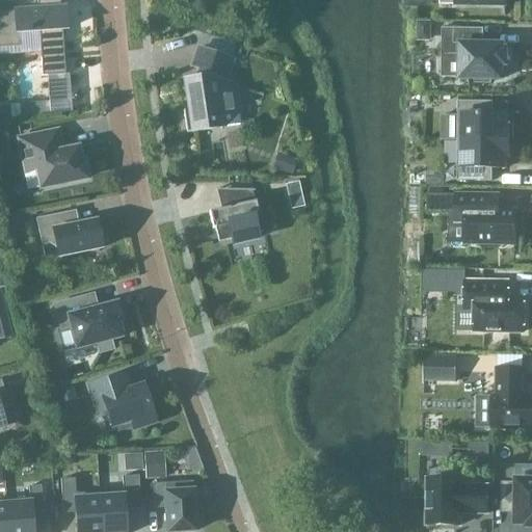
[(35,0),(36,9),(0,11),(0,48),(19,47),(18,33),(38,31),(42,76),(64,75),(61,30),(65,29),(64,8),(59,8),(58,0),(35,0)]
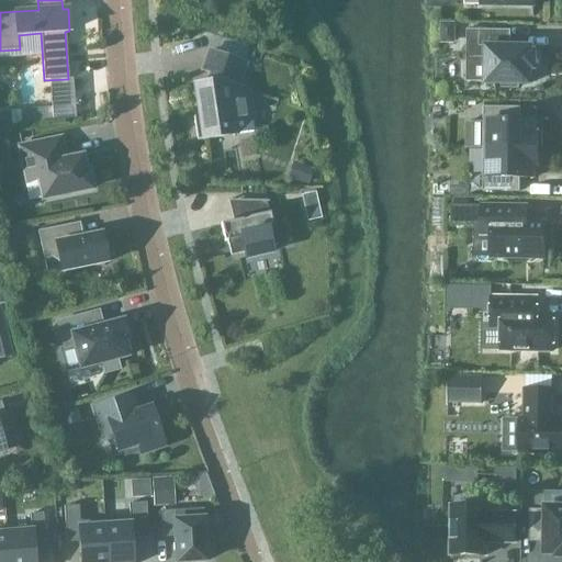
[(494,47),(494,32),(467,31),(467,60),(481,60),(481,65),(485,65),(485,83),(502,83),(502,88),(517,88),(517,83),(529,83),(529,69),(534,69),(535,53),(530,52),(530,47),(494,47)]
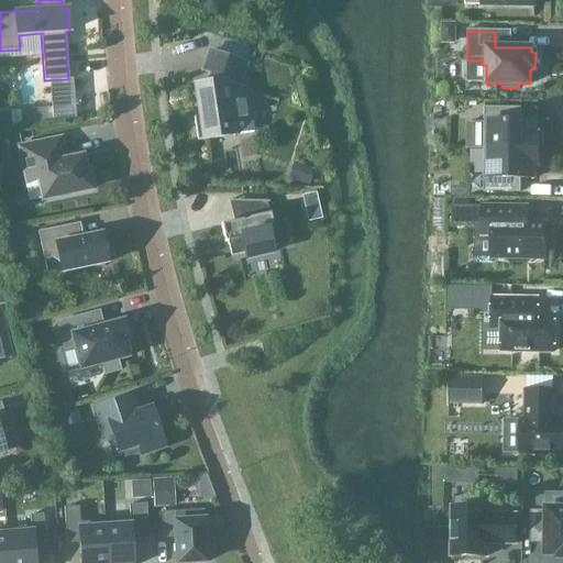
[(236,88),(245,64),(209,51),(202,70),(211,74),(208,83),(195,85),(200,117),(192,118),(197,141),(253,132),(247,92),(247,91),(236,88)]
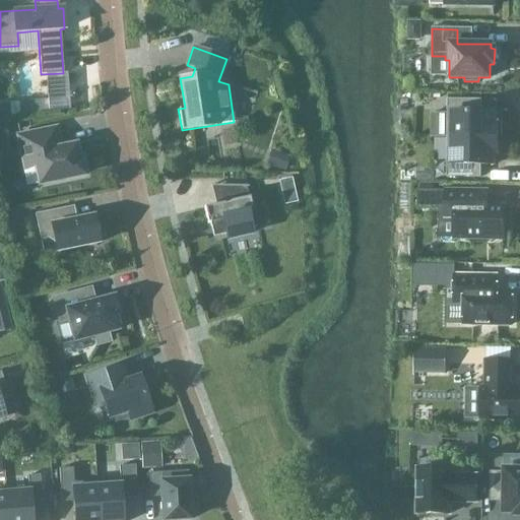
[(446,138),(497,138),(498,124),(494,124),(494,112),(481,112),(481,100),(447,100),(446,138)]
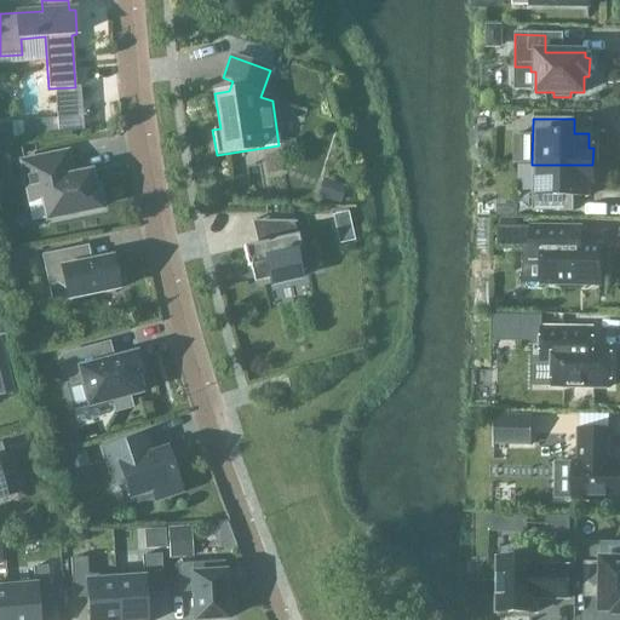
[(65,154),(22,162),(29,201),(42,199),(46,219),(101,208),(96,189),(93,190),(90,173),(70,177),(65,154)]
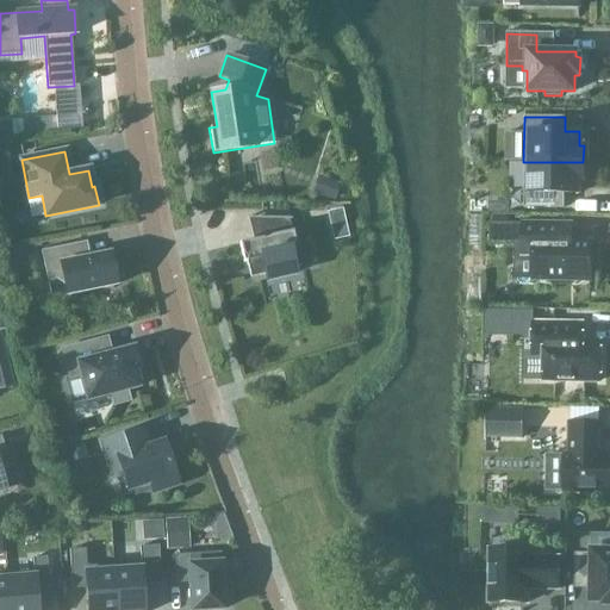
[(583,180),(583,162),(523,162),(523,207),(564,207),(564,193),(578,194),(578,179),(583,180)]
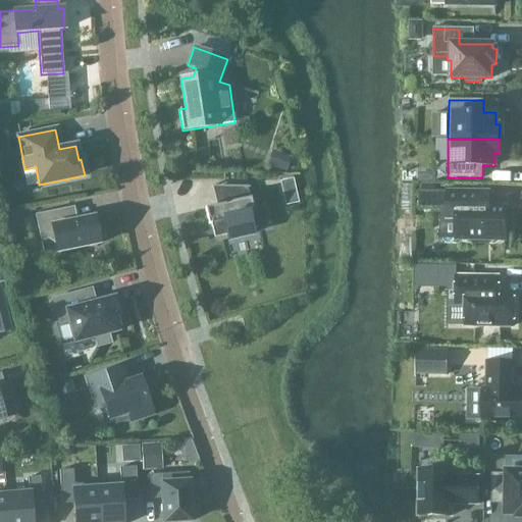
[(249,187),(218,186),(218,188),(219,188),(223,204),(204,208),(208,224),(210,224),(213,239),(226,236),(227,240),(252,235),(251,229),(257,228),(250,198),(249,198),(247,188),(249,188),(249,187)]
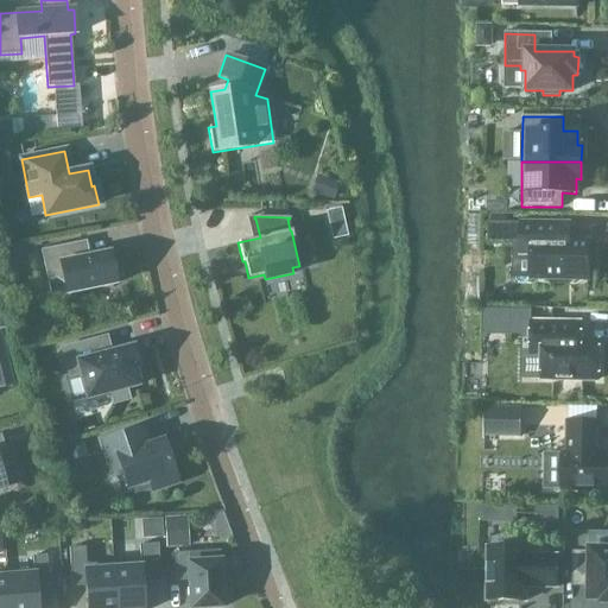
[(569,223),(520,223),(520,254),(532,254),(531,279),(588,280),(588,240),(569,240),(569,223)]
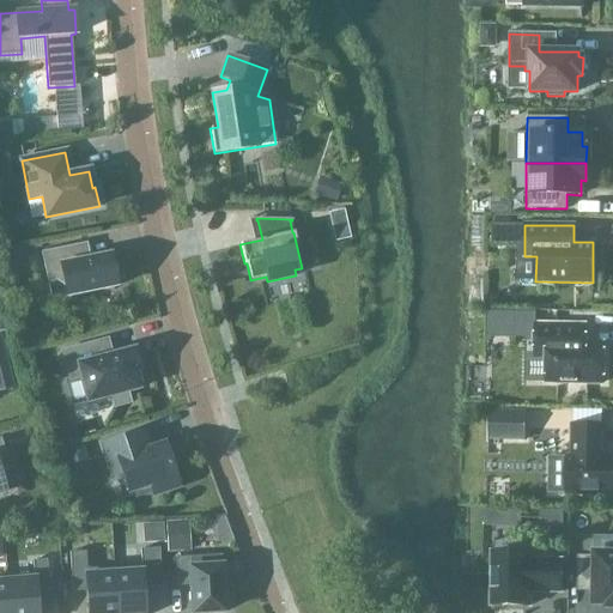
[(109,255),(90,259),(86,243),(41,253),(47,284),(56,281),(65,287),(67,296),(116,286),(115,281),(120,280),(116,265),(111,266),(109,255)]
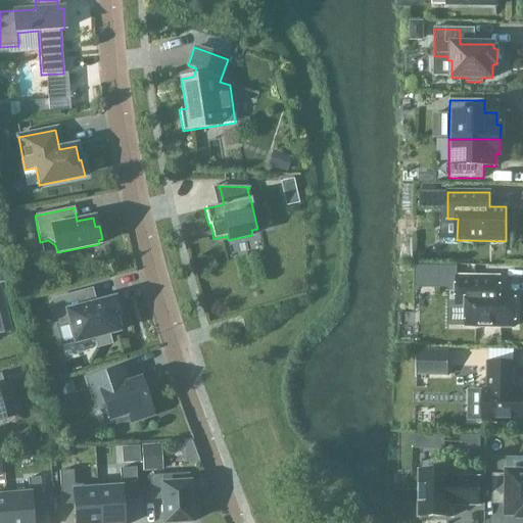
[(515,327),(515,294),(498,293),(500,278),(457,278),(456,304),(466,304),(466,326),(515,327)]
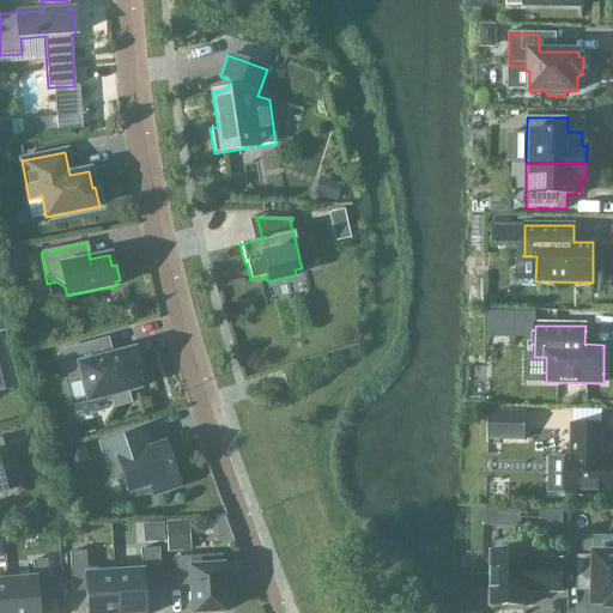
[(133,350),(99,359),(96,343),(62,352),(70,380),(80,377),(87,402),(110,396),(114,407),(129,404),(127,392),(141,387),(137,370),(139,369),(133,350)]
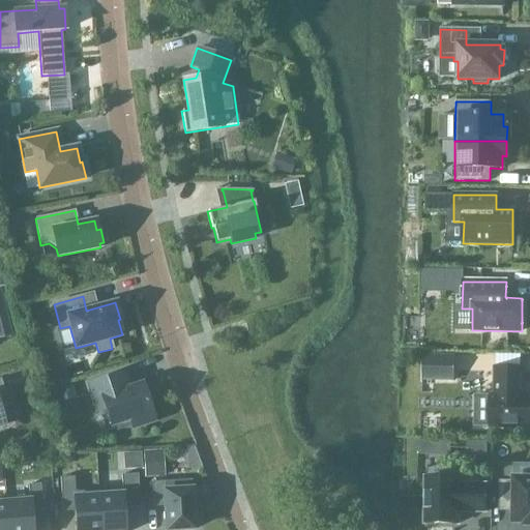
[(419,322),(404,322),(403,347),(418,347),(419,322)]
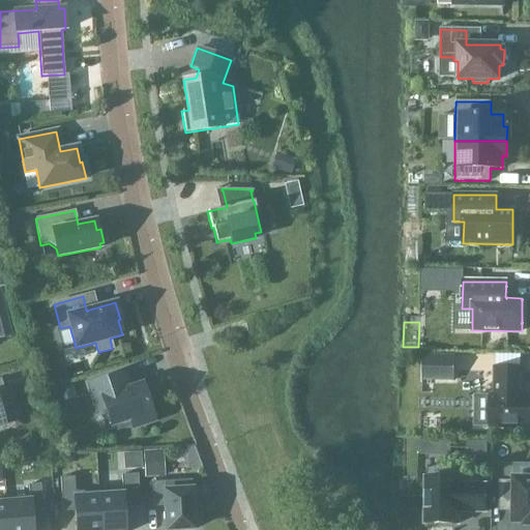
[(237,325),(240,333),(247,331),(244,323),(237,325)]
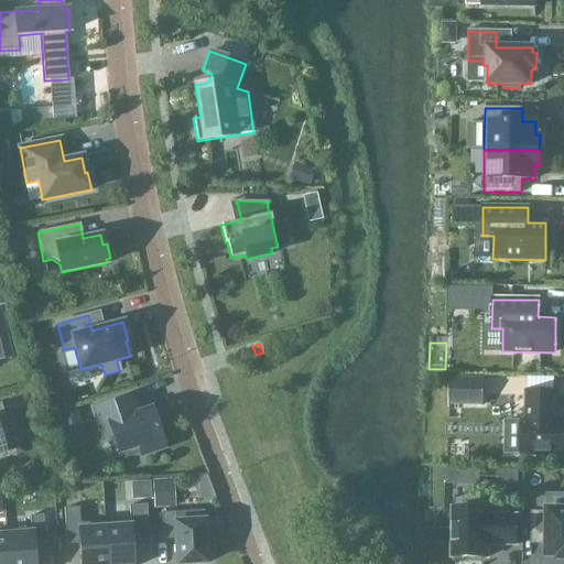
[(453,383),(453,409),(490,409),(490,396),(474,394),(474,383),(453,383)]
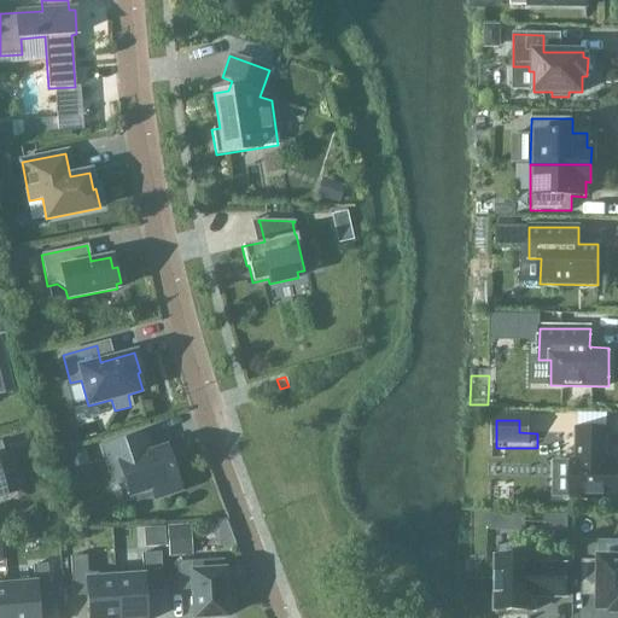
[(571,497),(617,497),(617,460),(608,461),(610,430),(577,429),(576,460),(572,460),(571,497)]
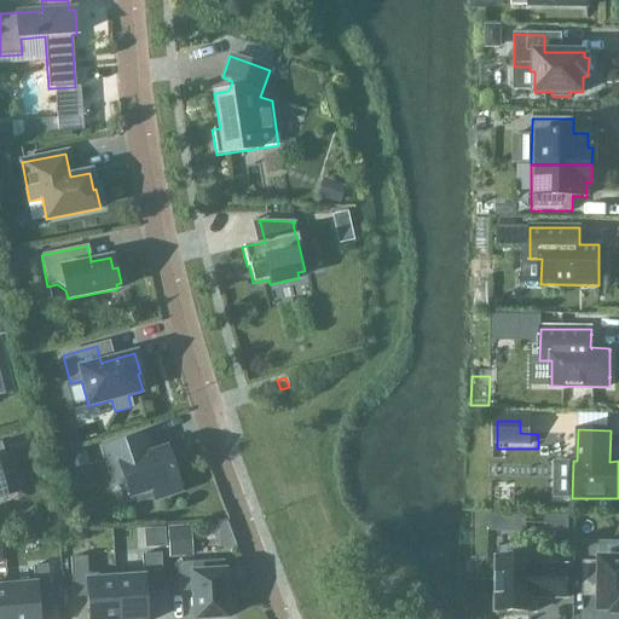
[(165,449),(151,452),(145,435),(102,450),(111,481),(123,478),(129,498),(151,491),(155,501),(179,492),(165,449)]
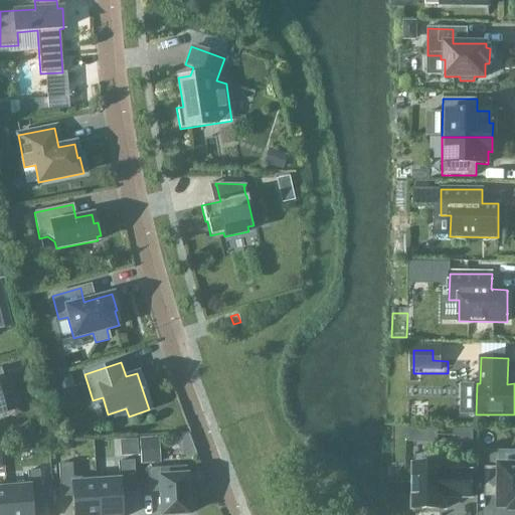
[(474,445),(473,431),(446,432),(446,446),(474,445)]
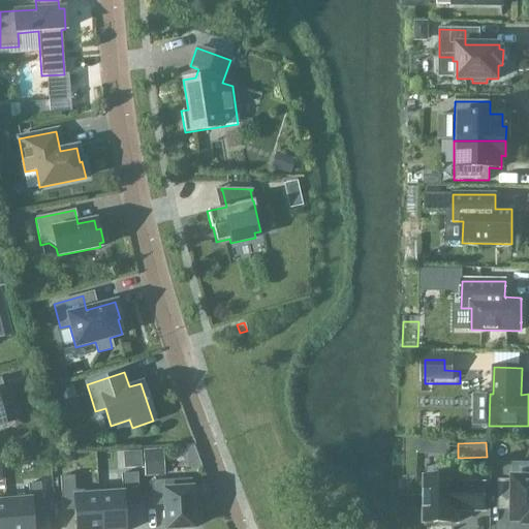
[(122,489),(97,490),(99,528),(124,528),(123,500),(138,499),(137,474),(121,475),(122,489)]
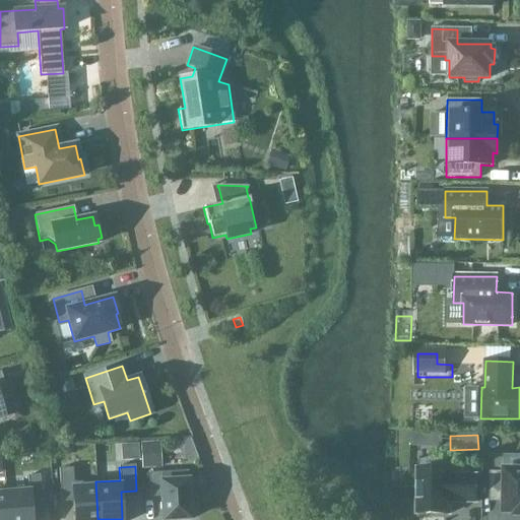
[(98,519),(95,481),(73,483),(72,468),(59,469),(60,495),(72,495),(73,519),(98,519)]
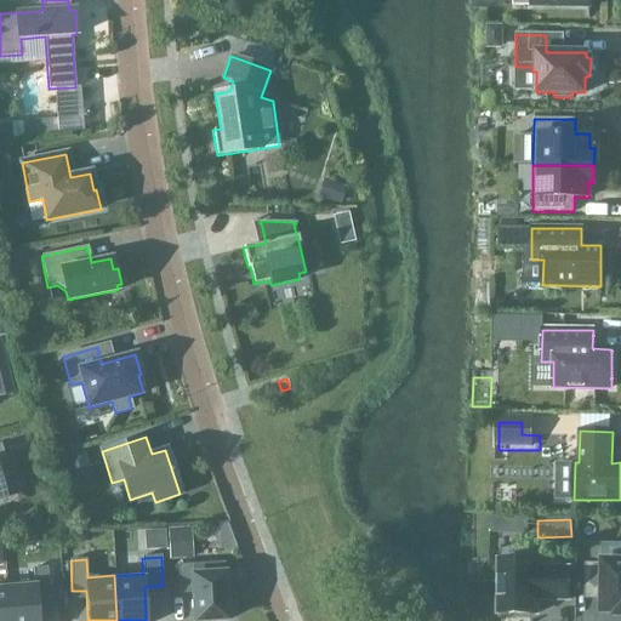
[(537,560),(499,559),(497,613),(536,614),(536,599),(568,599),(569,568),(537,568),(537,560)]
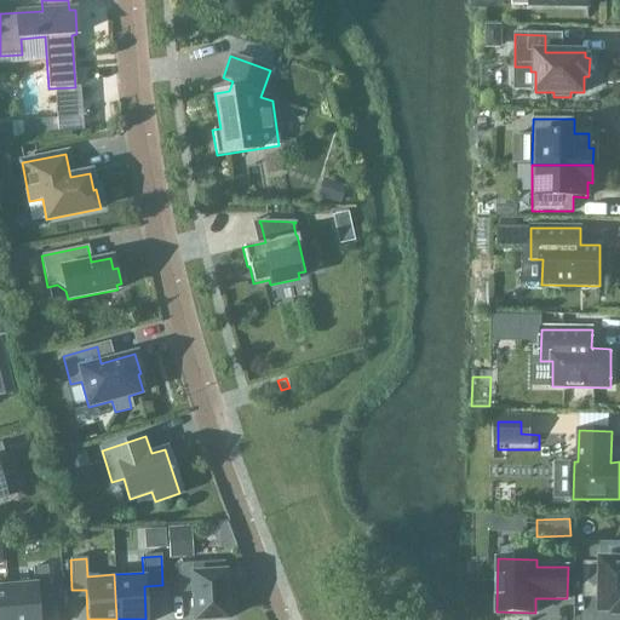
[(602,563),(585,563),(584,597),(601,597),(601,610),(613,610),(613,614),(619,613),(619,560),(602,560),(602,563)]
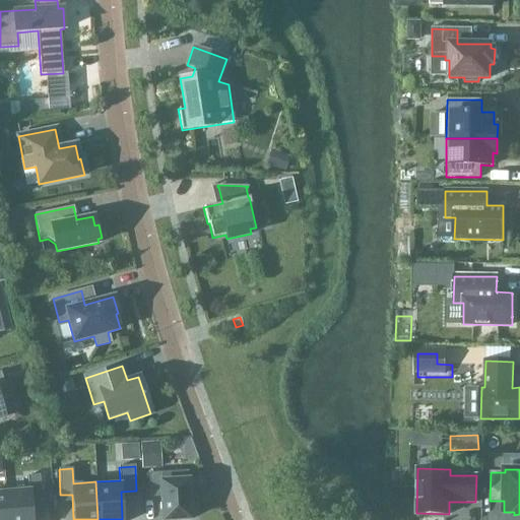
[(187,472),(148,474),(149,493),(161,492),(163,519),(190,519),(189,503),(193,503),(192,484),(188,485),(187,472)]
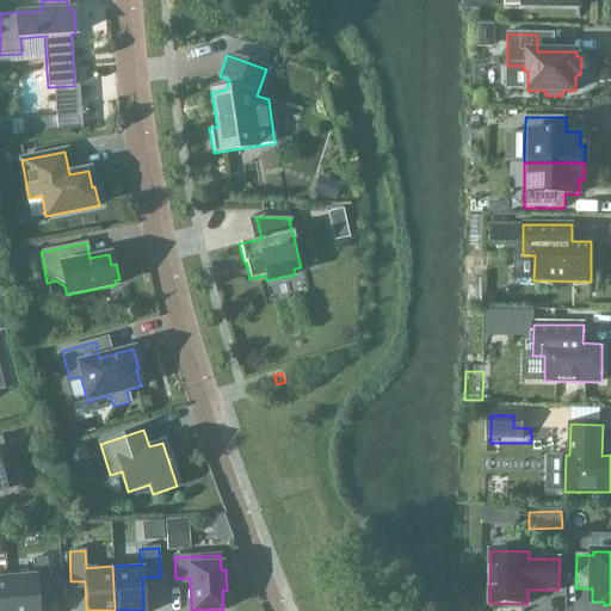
[(34,578),(7,579),(8,610),(37,610),(36,586),(48,585),(47,559),(32,560),(34,578)]
